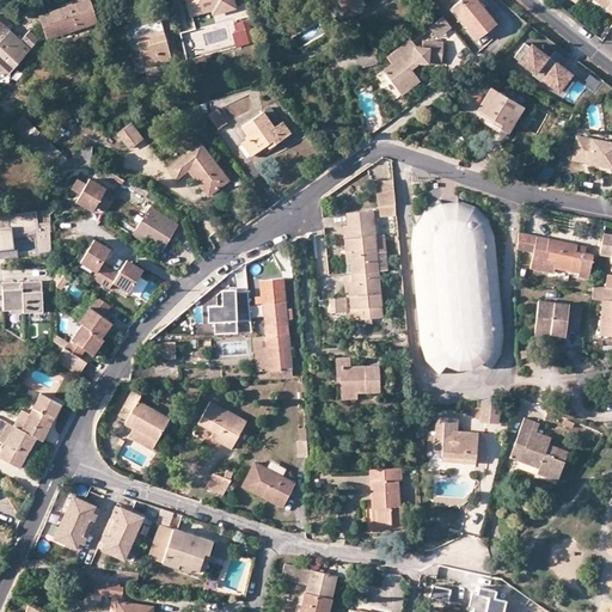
[(97,17),(91,0),(71,0),(38,11),(46,34),(97,17)]
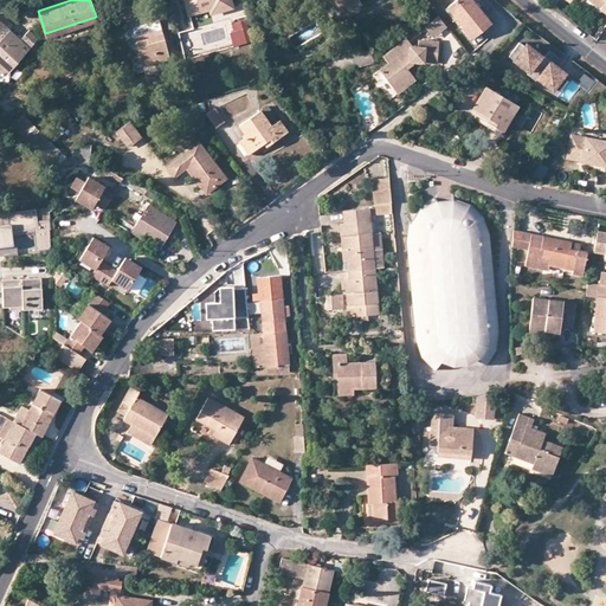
[(184,0),(188,14),(210,8),(211,13),(232,7),(229,0),(184,0)]
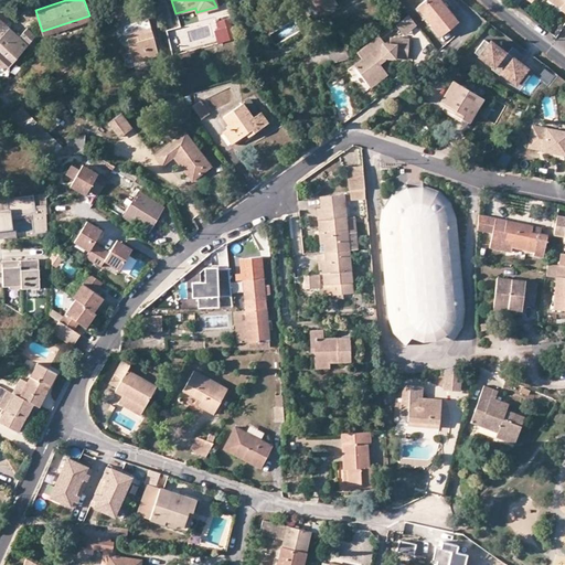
[(338,1),(337,0),(313,0),(322,16),(331,10),(329,6),(338,1)]
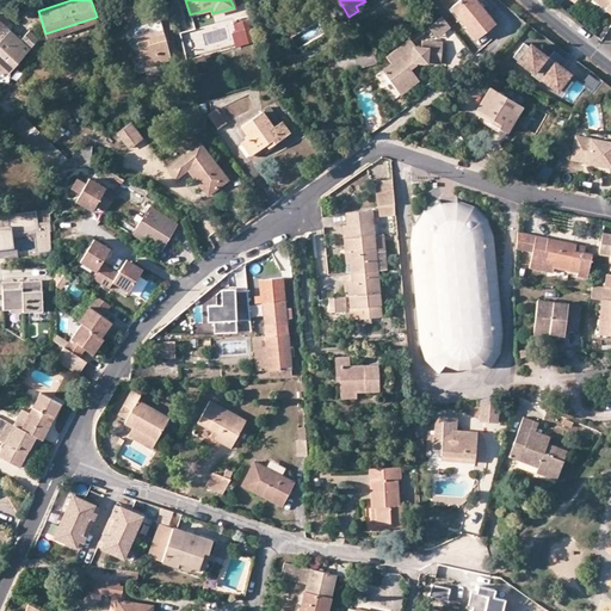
[(477,0),(456,0),(450,5),(475,36),(494,20),(477,0)]
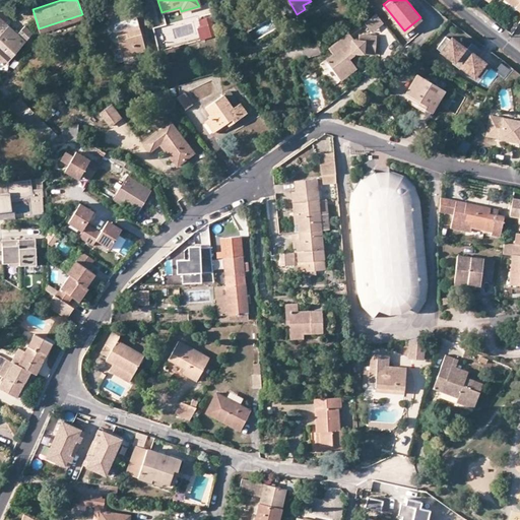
[(519,0),(505,0),(519,11),(519,0)]
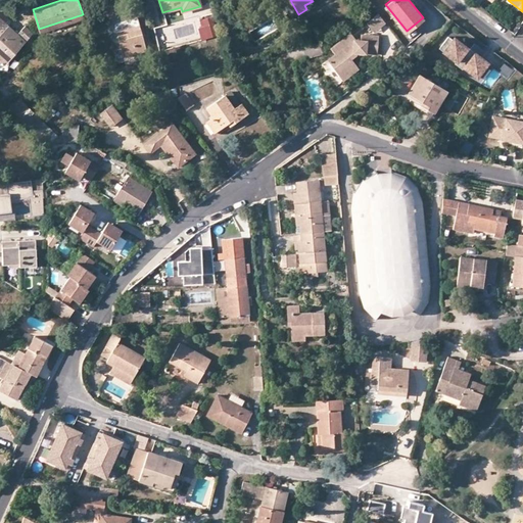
[(384,20),(377,12),(368,20),(375,29),(384,20)]
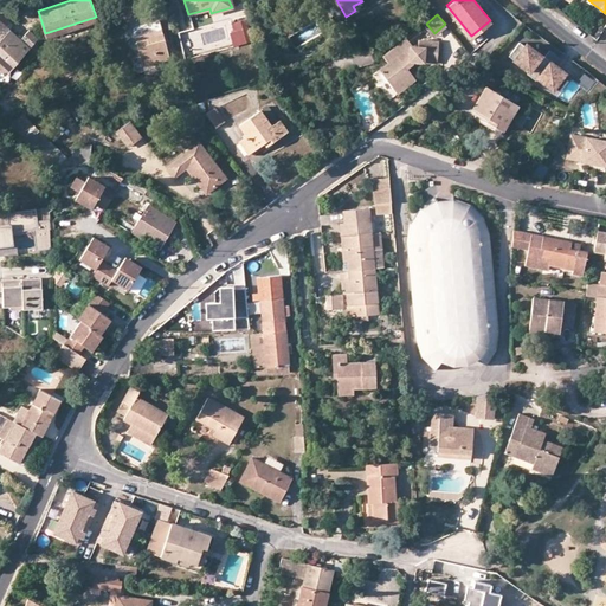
[(236,46),(249,43),(244,20),(230,24),(236,46)]
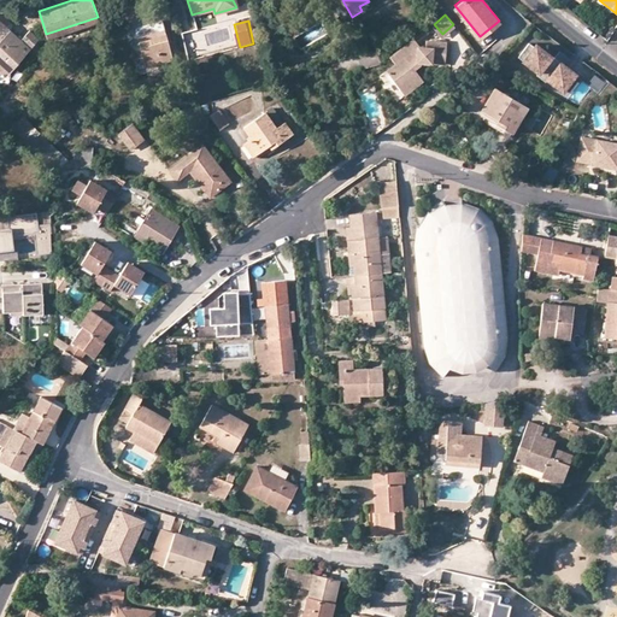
[(135,29),(137,37),(164,30),(162,22),(135,29)]
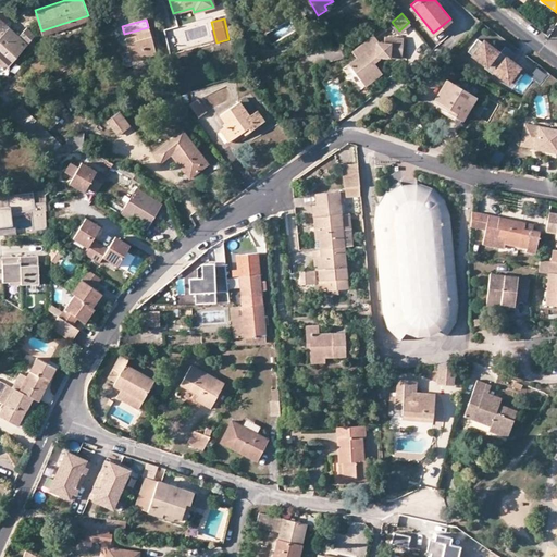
[(5,25),(0,32),(0,72),(9,72),(8,61),(33,32),(24,24),(16,34),(5,25)]
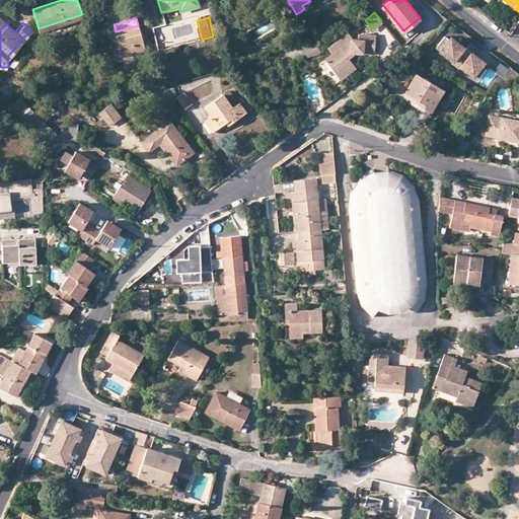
[(123,58),(145,52),(138,25),(116,31),(120,49),(114,50),(117,64),(124,62),(123,58)]
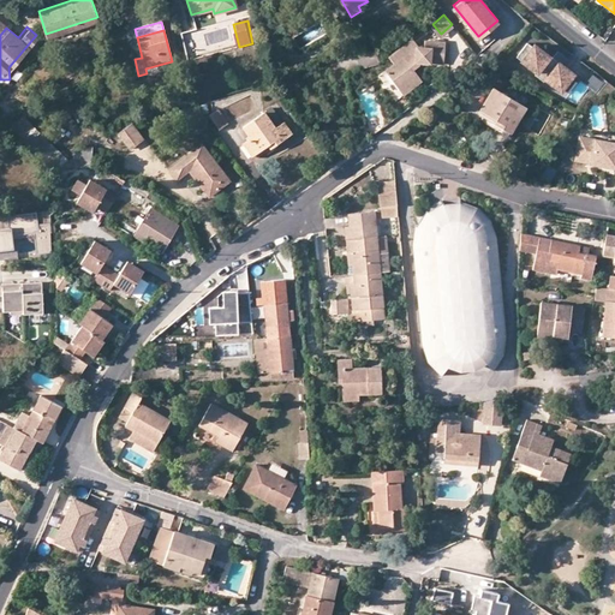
[(416,75),(412,67),(408,64),(413,60),(418,60),(441,61),(443,40),(423,39),(423,46),(417,45),(411,37),(386,57),(392,63),(384,70),(398,89),(416,75)]
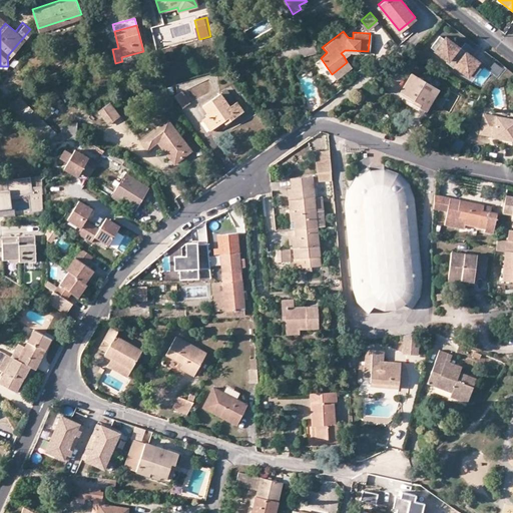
[(447,38),(442,34),(433,46),(450,59),(448,61),(456,67),(457,65),(471,75),(481,61),(467,51),(465,54),(461,51),(463,48),(464,47),(461,45),(460,46),(448,37),(447,38)]
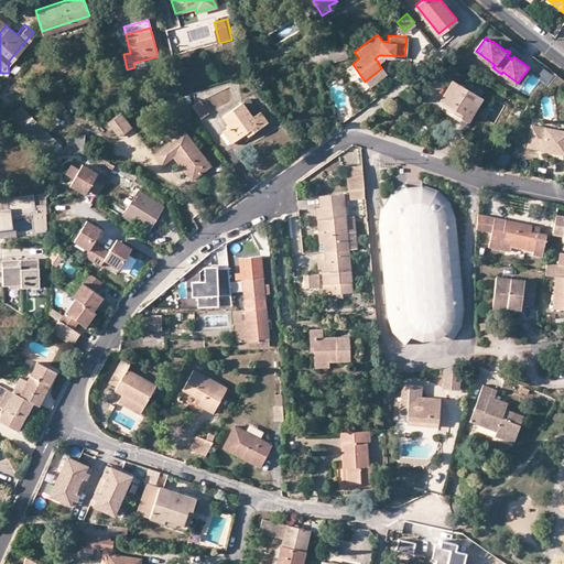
[(160,64),(158,56),(133,63),(134,67),(136,71),(160,64)]
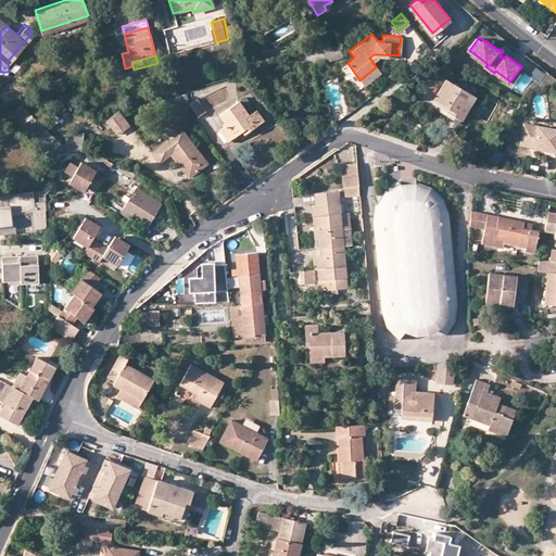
[(380,72),(376,67),(359,80),(364,85),(380,72)]
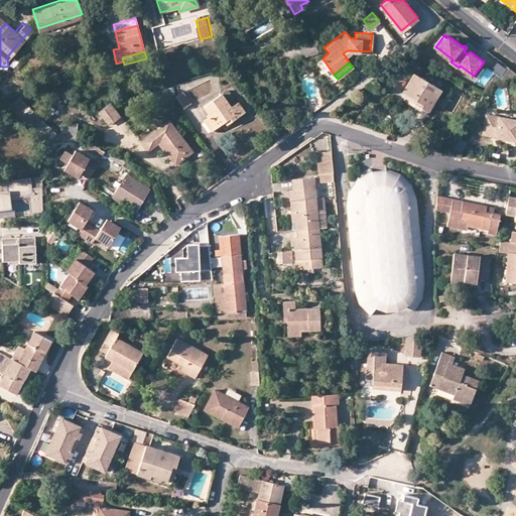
[(428,107),(439,87),(413,71),(403,88),(416,96),(414,99),(427,107),(428,107)]
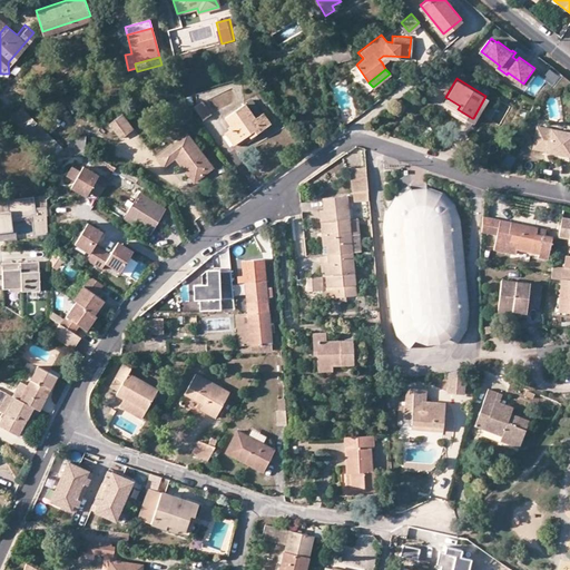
[(458,109),(460,106),(445,97),(443,101),(458,109)]
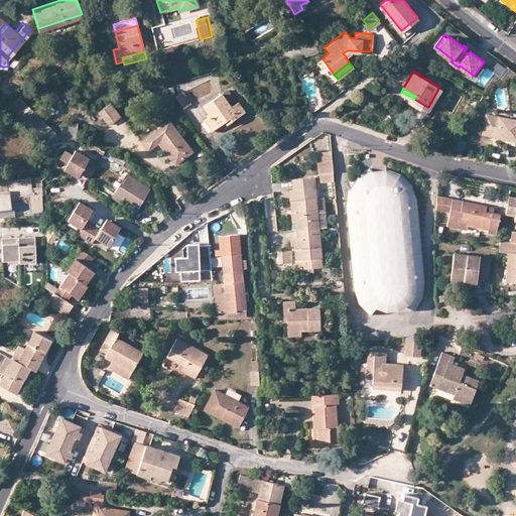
[(204,107),(210,116),(218,127),(214,130),(216,133),(245,112),(238,103),(237,103),(228,91),(204,107)]
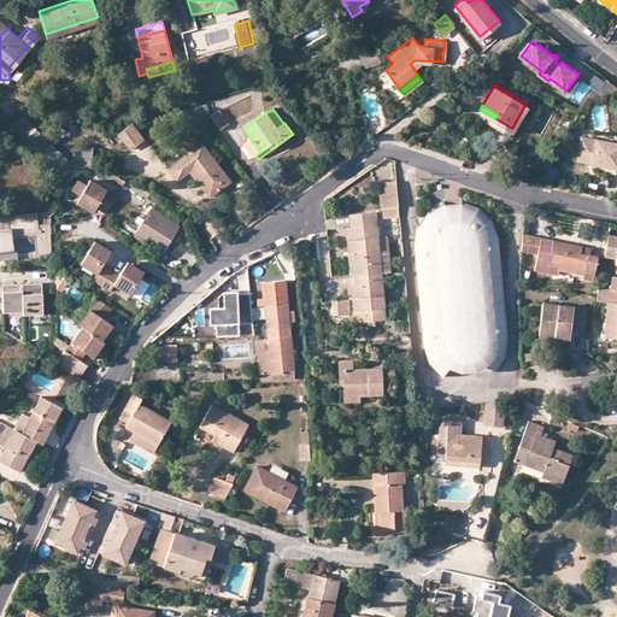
[(229,124),(218,110),(210,116),(221,130),(229,124)]
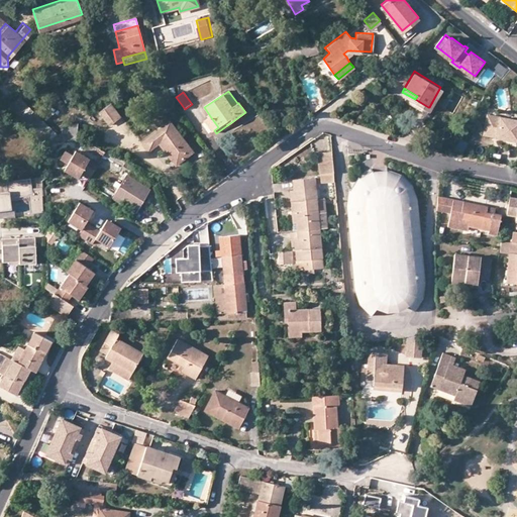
[(28,107),(18,98),(8,108),(18,118),(28,107)]
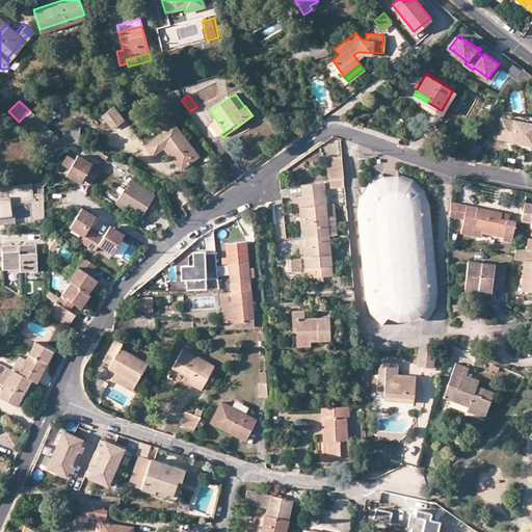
[(439,113),(441,110),(427,102),(425,106),(439,113)]
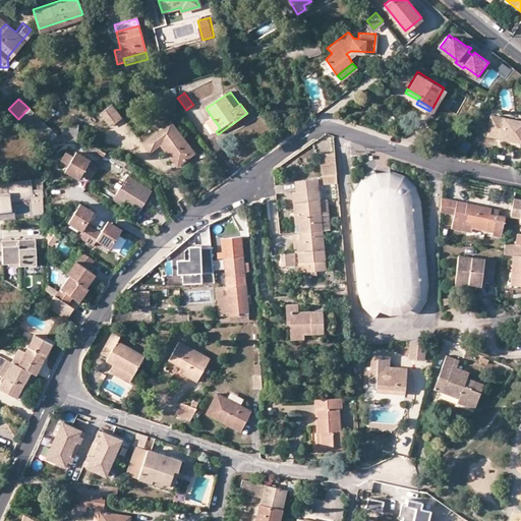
[(110,126),(120,117),(112,106),(101,114),(110,126)]
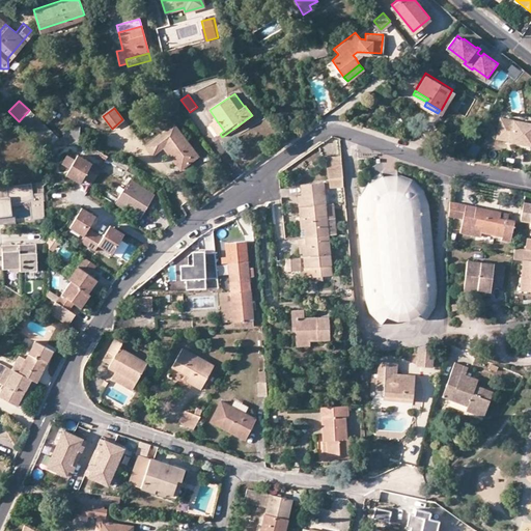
[(530,141),(530,120),(500,115),(497,136),(530,141)]
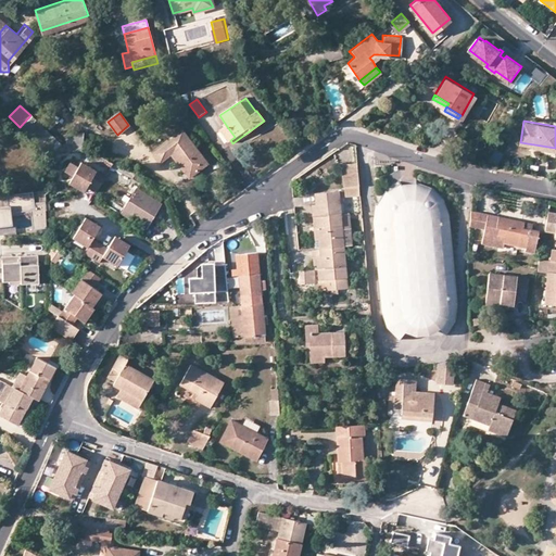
[(226,125),(218,130),(228,142),(230,140),(235,137),(226,125)]
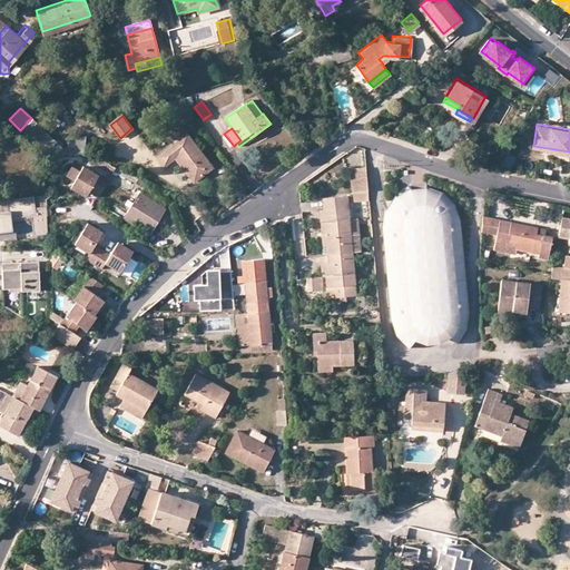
[(163,167),(176,158),(193,183),(203,175),(199,172),(209,164),(187,134),(156,157),(163,167)]
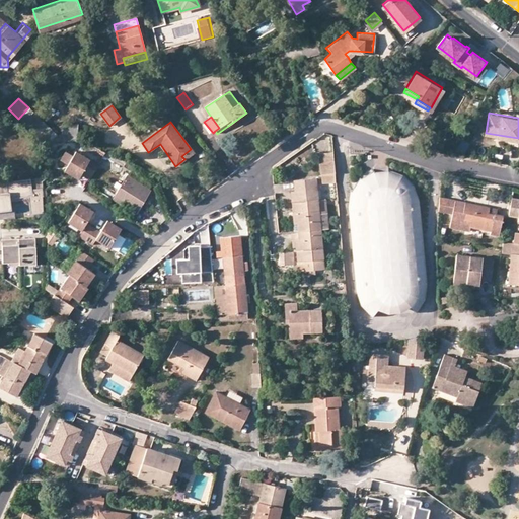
[(69,124),(68,133),(68,141),(77,141),(78,124),(69,124)]
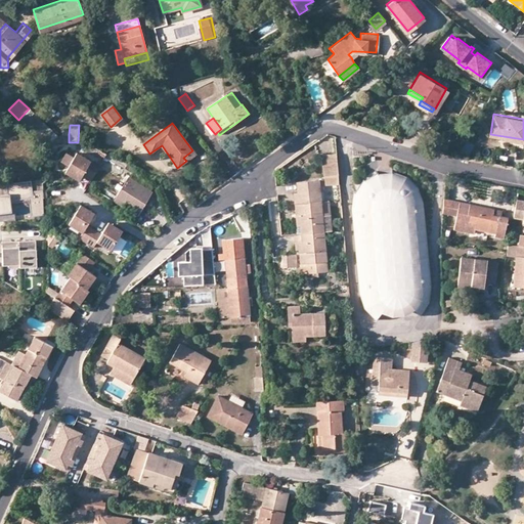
[(57,136),(58,143),(69,142),(69,134),(57,136)]
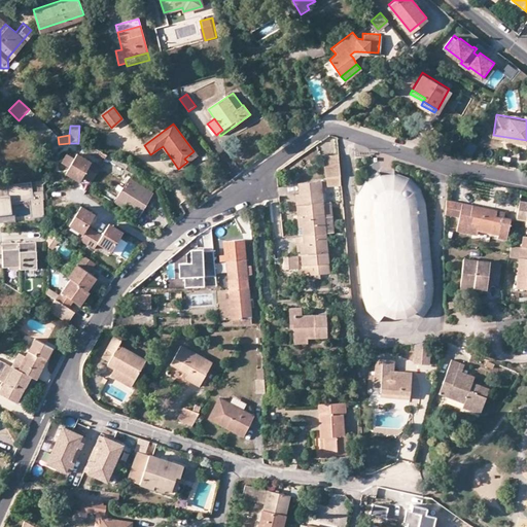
[(61,146),(53,147),(53,161),(58,161),(58,159),(62,157),(61,146)]
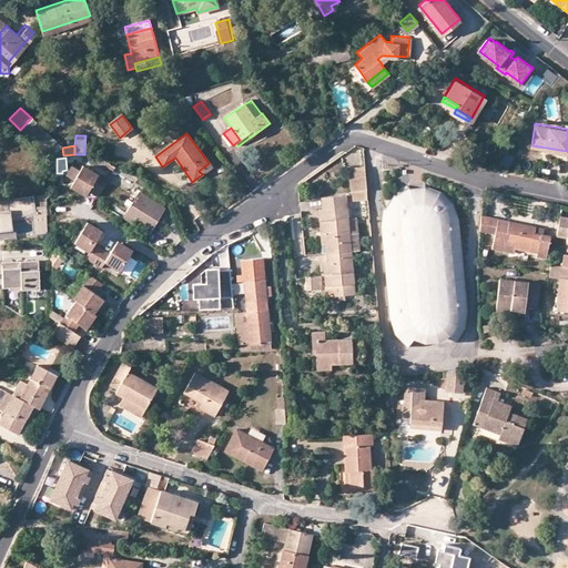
[(89,190),(99,195),(107,181),(102,178),(107,171),(91,161),(87,169),(81,166),(79,171),(71,166),(64,176),(73,181),(69,188),(81,195),(83,191),(87,193),(89,190)]
